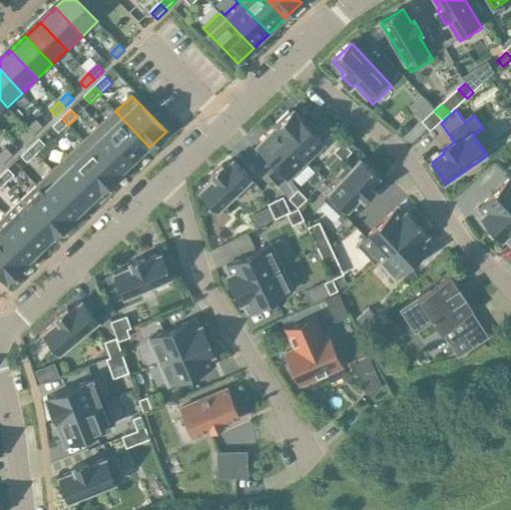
[(149,147),(115,111),(100,126),(134,162),(149,147)]
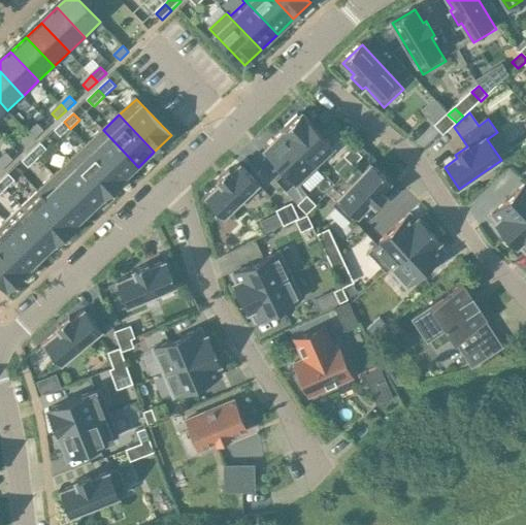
[(284,133),(319,169),(320,168),(317,165),(334,148),(303,115),(299,118),(298,117),(285,128),(287,130),(284,133)]
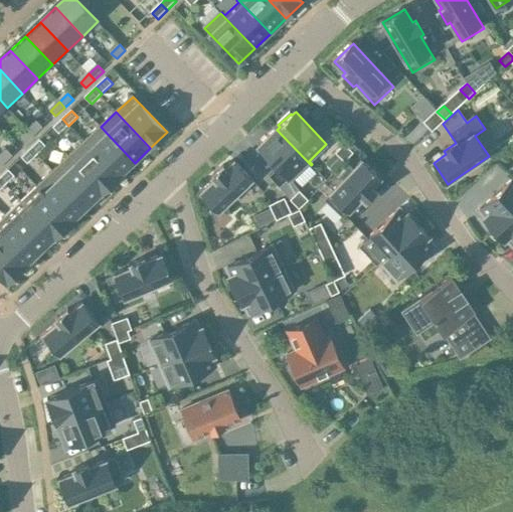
[(437,112),(424,123),(433,133),(446,121),(437,112)]
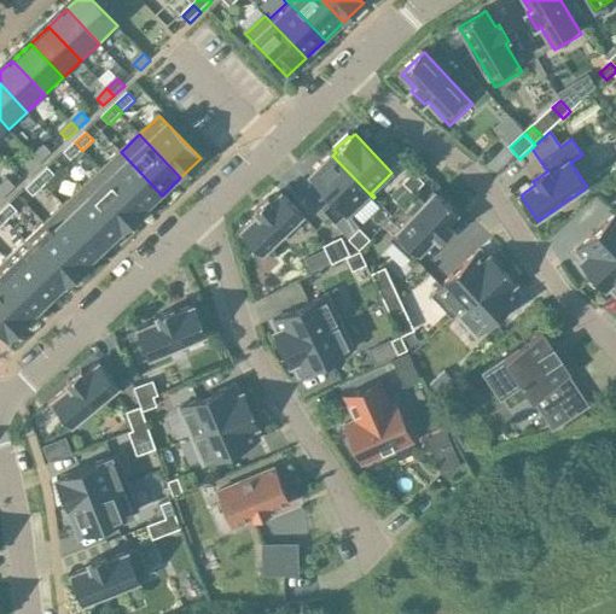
[(82,151),(75,142),(64,153),(71,161),(82,151)]
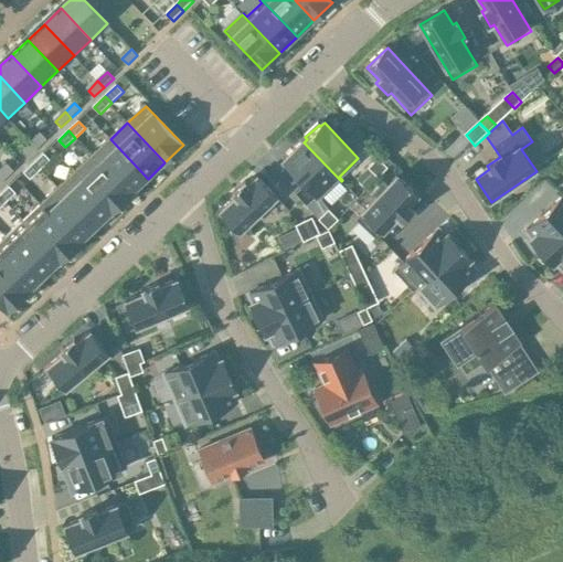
[(32,144),(38,149),(48,140),(42,134),(32,144)]
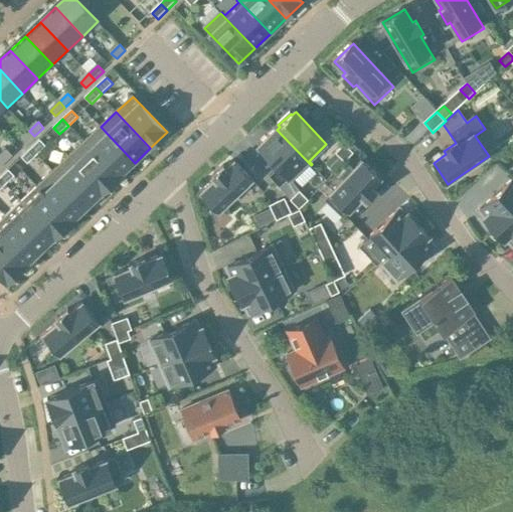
[(101,127),(84,142),(119,178),(135,163),(101,127)]
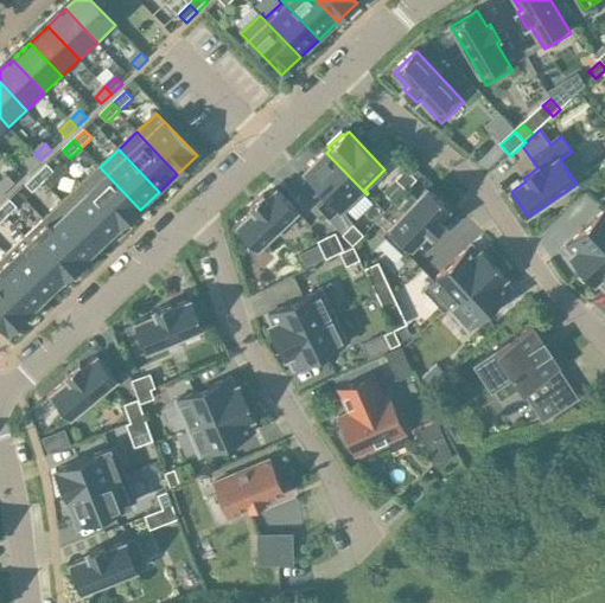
[(367,194),(326,153),(305,173),(345,215),(367,194)]
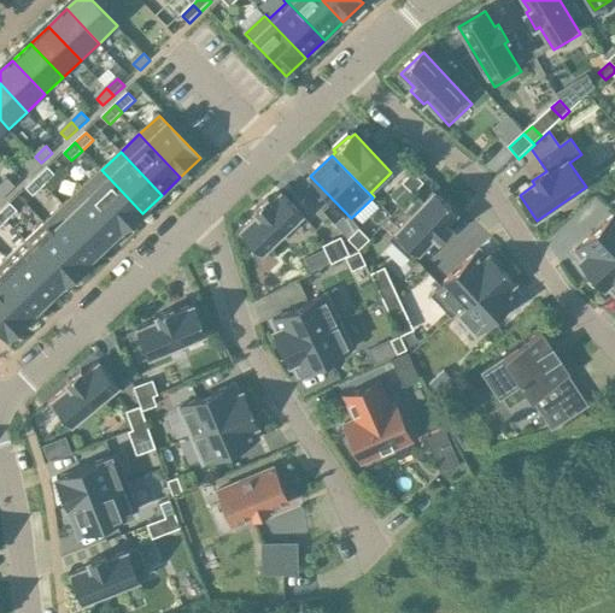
[(31,174),(41,163),(35,157),(24,166),(31,174)]
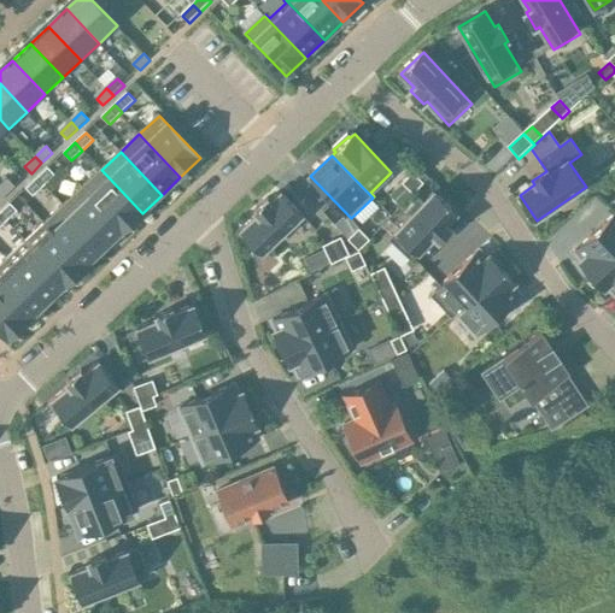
[(48,168),(37,178),(45,186),(56,176),(48,168)]
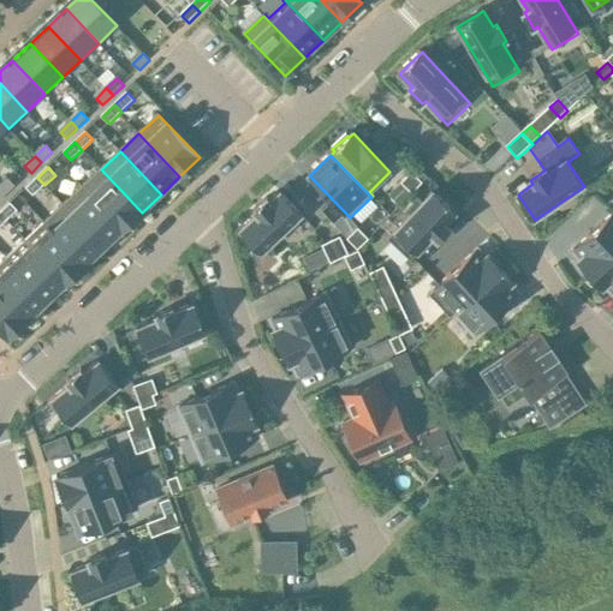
[(101,169),(82,187),(123,231),(142,213),(101,169)]
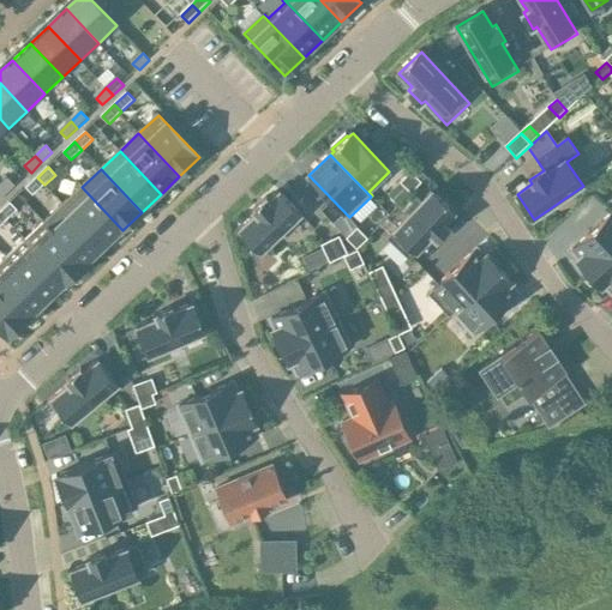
[(45,185),(37,177),(27,188),(34,195),(45,185)]
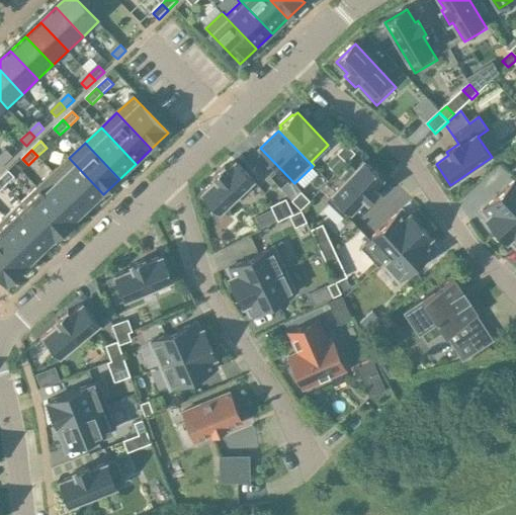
[(8,152),(0,158),(0,161),(4,166),(13,158),(8,152)]
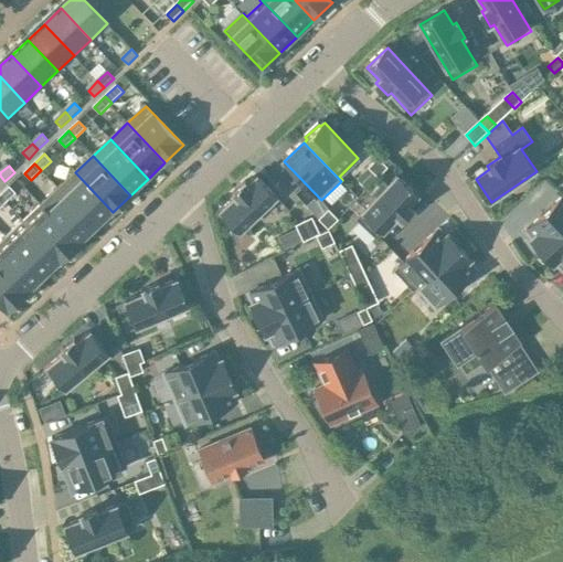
[(96,228),(113,212),(75,172),(59,189),(96,228)]
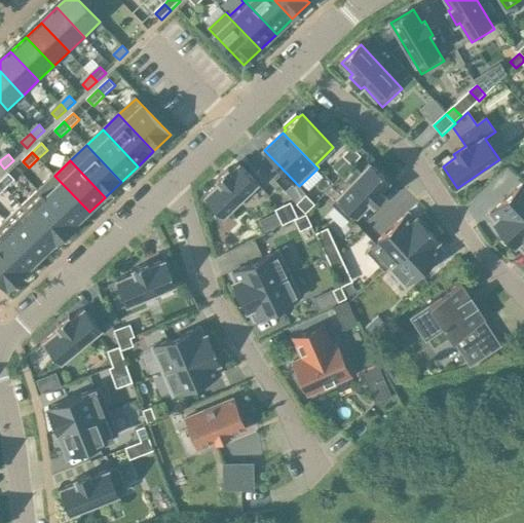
[(347,181),(350,185),(332,206),(351,223),(370,202),(373,206),(384,193),(381,191),(388,183),(369,164),(361,174),(358,171),(347,181)]
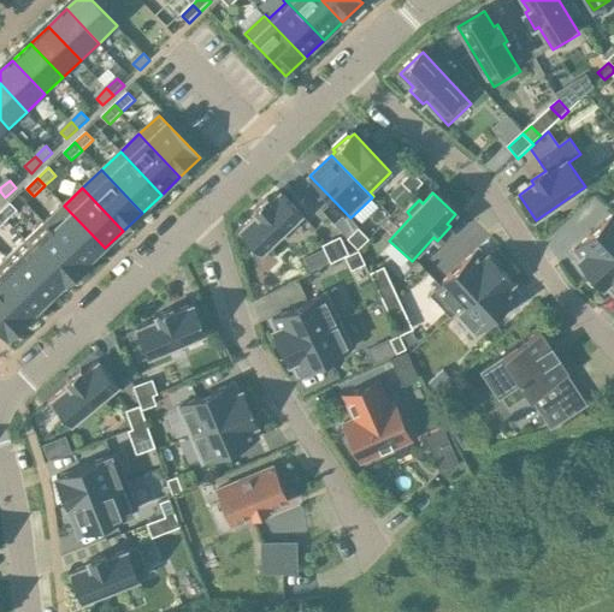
[(258,250),(260,249),(264,253),(302,217),(281,194),(271,202),(269,200),(254,213),(258,215),(242,230),(246,233),(243,236),(258,250)]
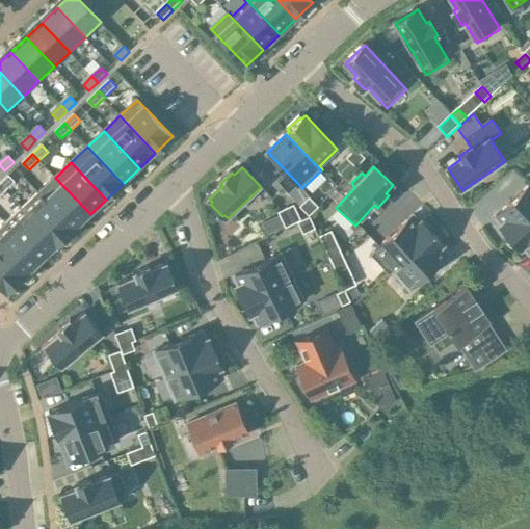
[(341,174),(333,182),(339,188),(347,179),(341,174)]
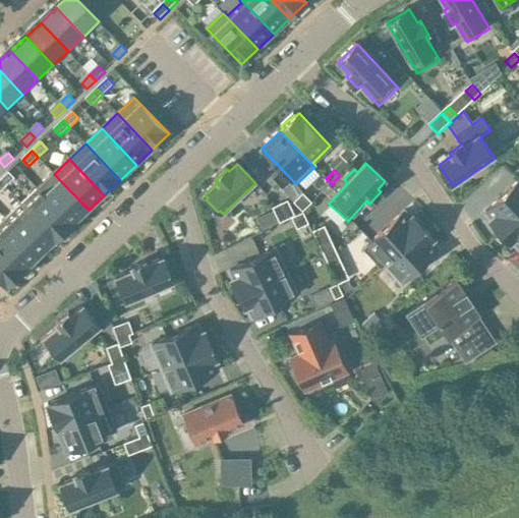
[(9,172),(0,180),(6,187),(15,179),(9,172)]
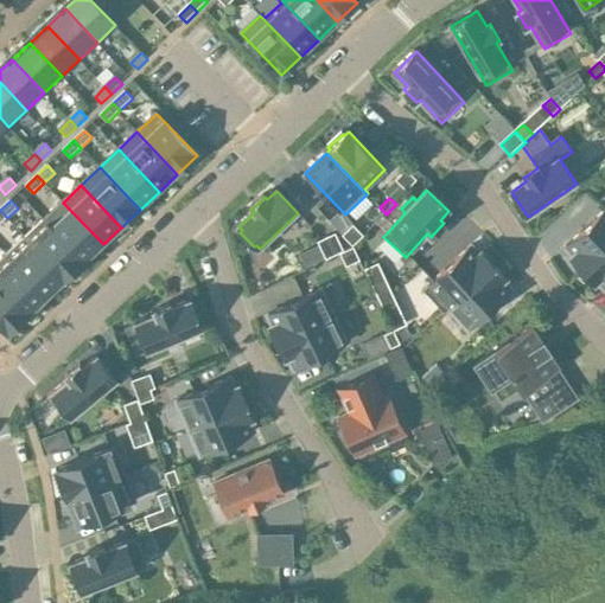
[(103,244),(63,203),(44,220),(84,262),(103,244)]
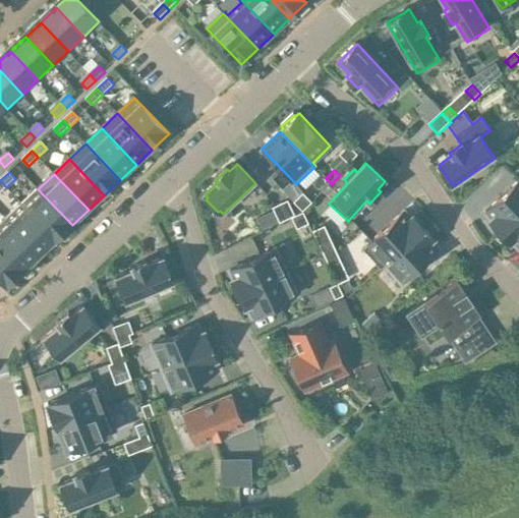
[(491,223),(501,234),(518,217),(518,182),(485,214),(493,221),(491,223)]
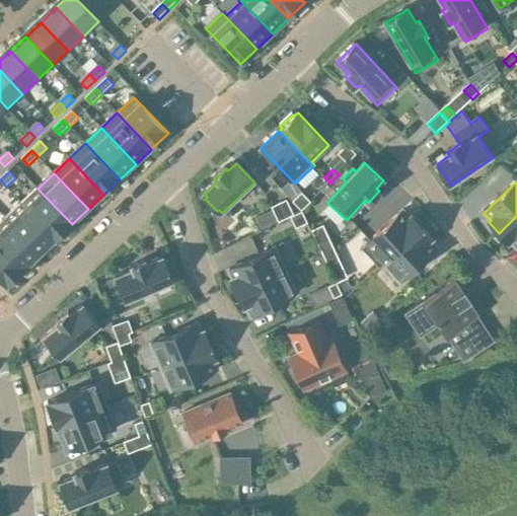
[(38,189),(22,204),(56,239),(72,224),(38,189)]
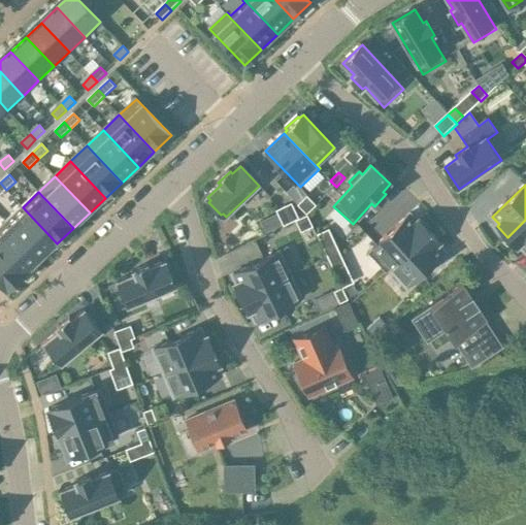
[(307,216),(317,206),(307,197),(298,206),(307,216)]
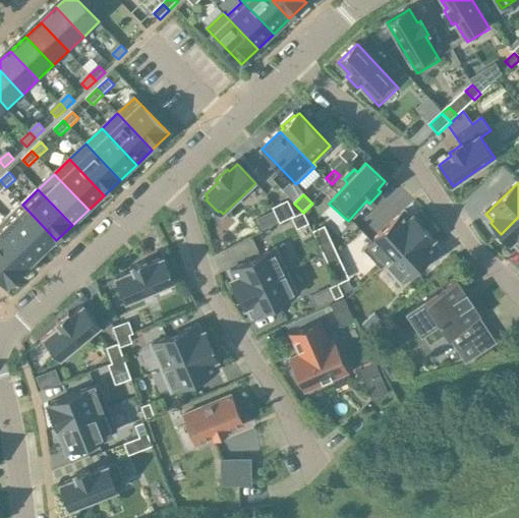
[(292,219),(296,217),(289,202),(273,209),(281,224),(292,219)]
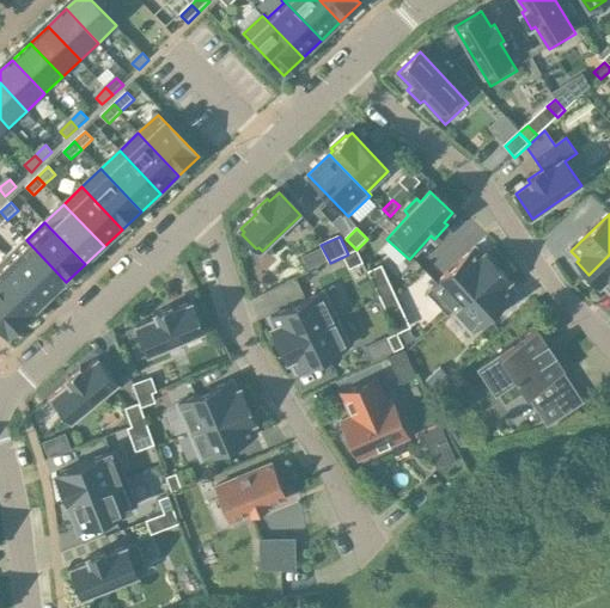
[(48,300),(66,282),(26,240),(7,258),(48,300)]
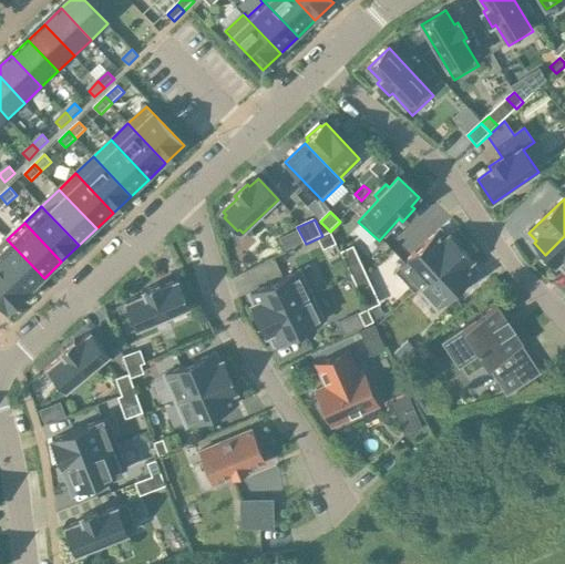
[(415,293),(462,249),(451,237),(449,239),(441,231),(397,273),(415,293)]
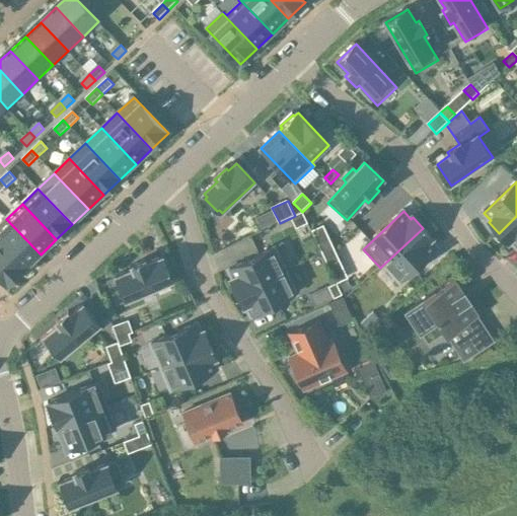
[(295,216),(291,218),(297,229),(308,224),(303,213),(295,216)]
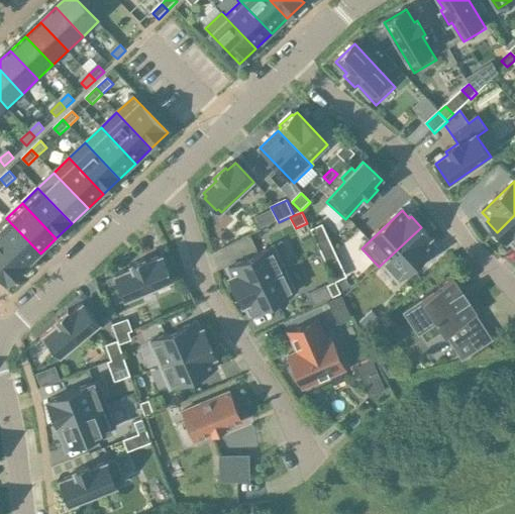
[(514,215),(497,232),(508,243),(510,241),(514,246),(514,215)]
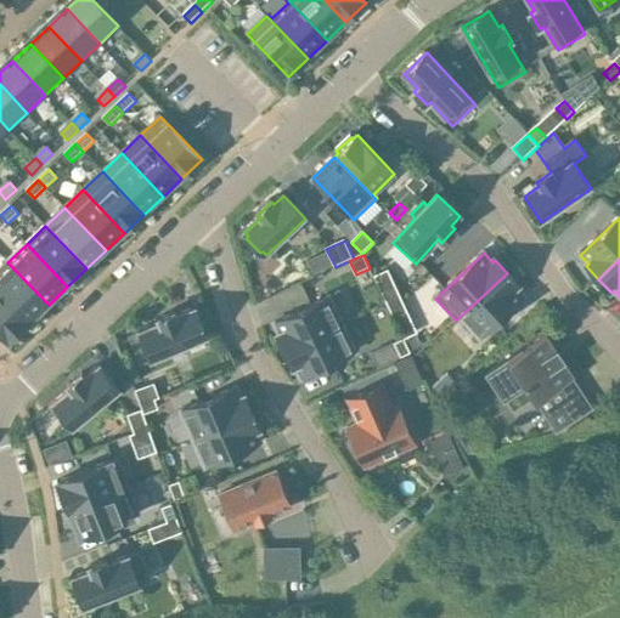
[(0,268),(0,292),(29,323),(49,305),(7,262),(0,268)]
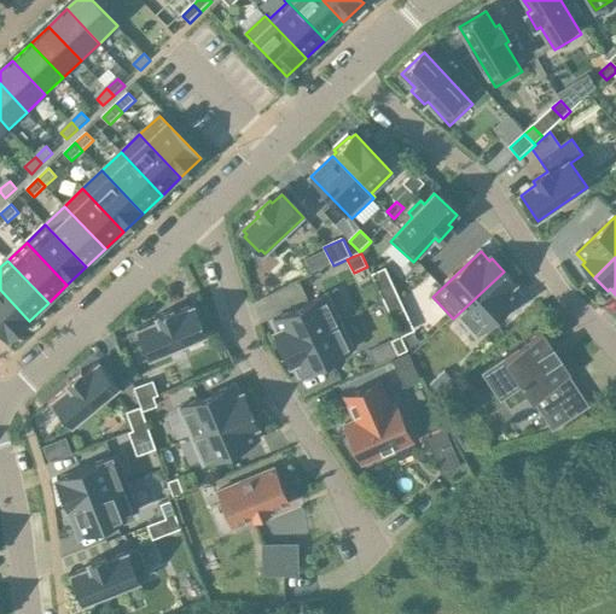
[(516,285),(504,272),(453,319),(453,320),(458,316),(477,337),(522,296),(513,287),(516,285)]
